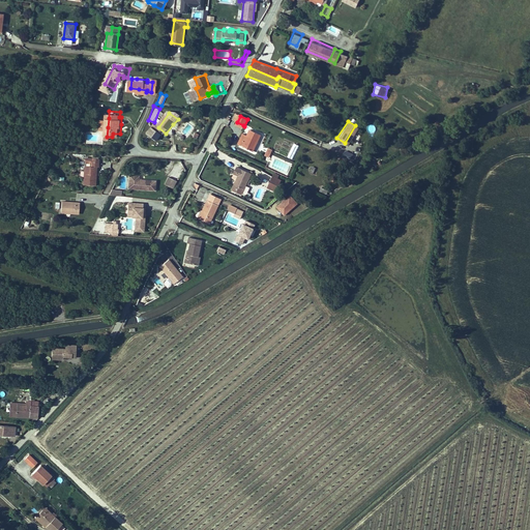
[(260,135),(248,129),(245,137),(246,137),(244,141),(255,146),(260,135)]
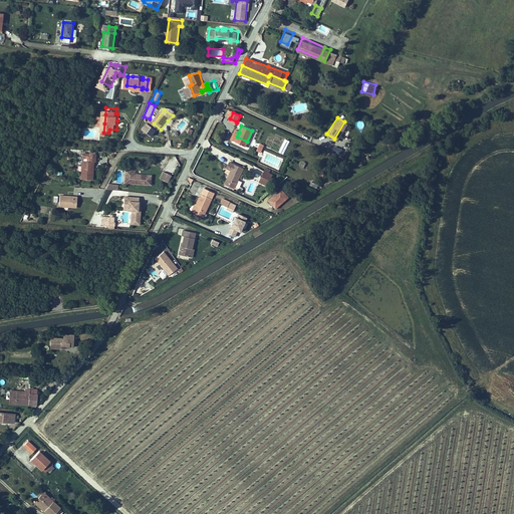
[(237,139),(236,138),(233,142),(244,147),(247,142),(237,137),(237,139)]
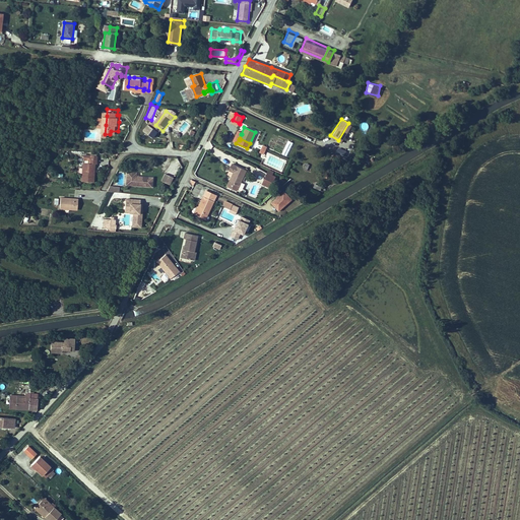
[(287,156),(294,143),(288,140),(282,154),(287,156)]
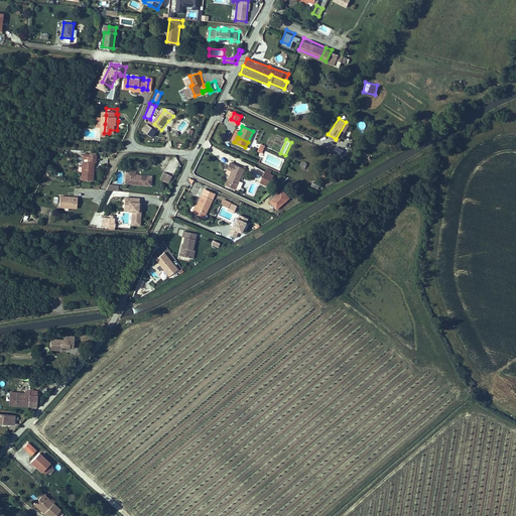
[(85,176),(97,177),(98,165),(96,165),(97,159),(99,159),(100,159),(101,155),(93,154),(93,158),(87,158),(86,163),(86,169),(85,176)]
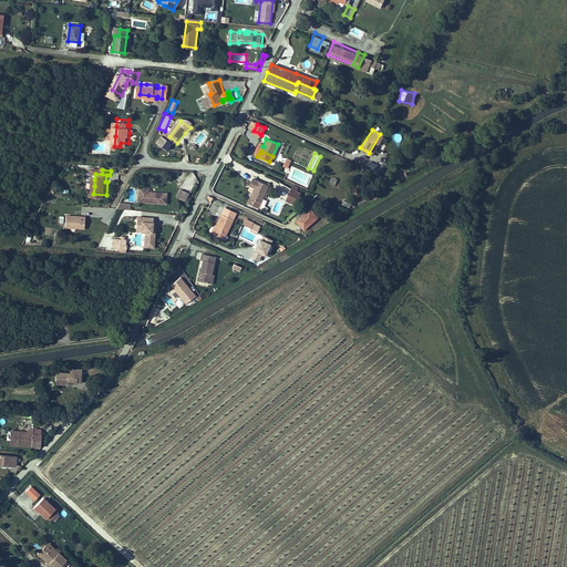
[(251,178),(249,184),(254,186),(253,188),(248,198),(253,199),(249,205),(257,208),(267,186),(251,178)]
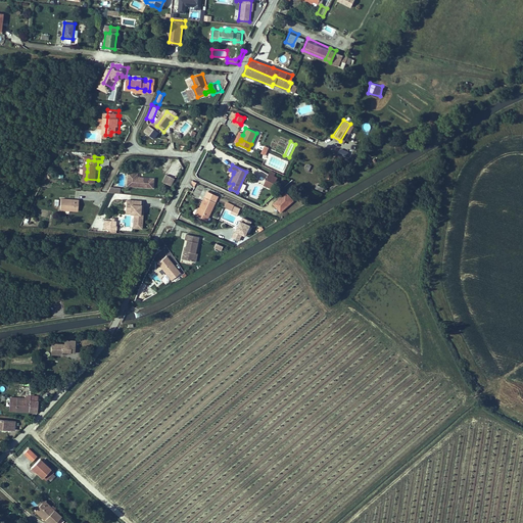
[(131,184),(153,185),(153,176),(141,176),(141,172),(132,171),(131,184)]
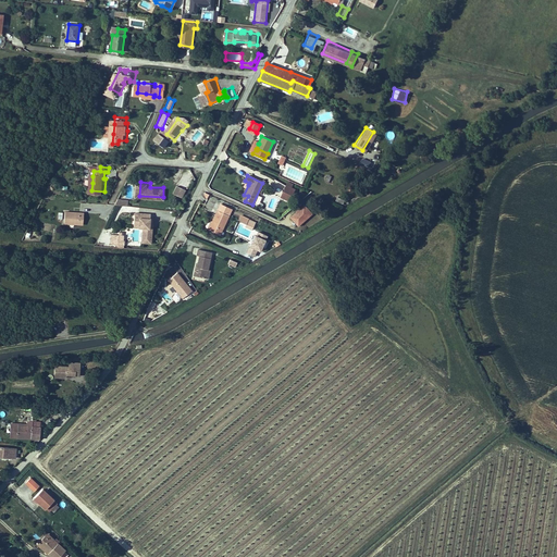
[(176,185),(172,194),(182,198),(186,189),(176,185)]
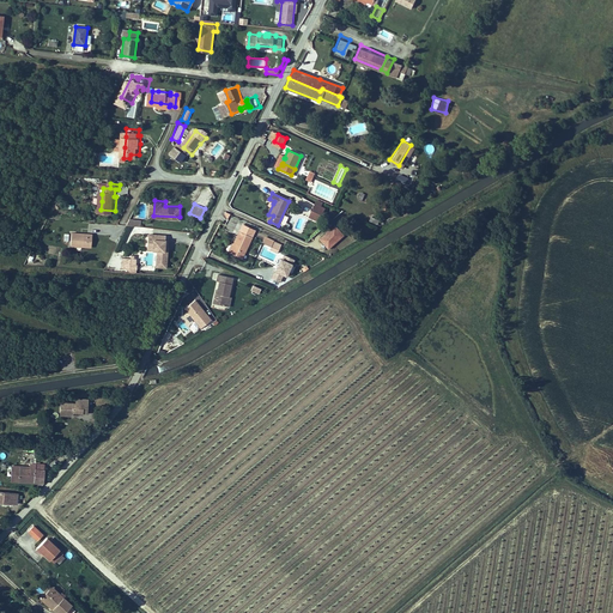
[(314,205),(309,214),(319,219),(323,210),(314,205)]
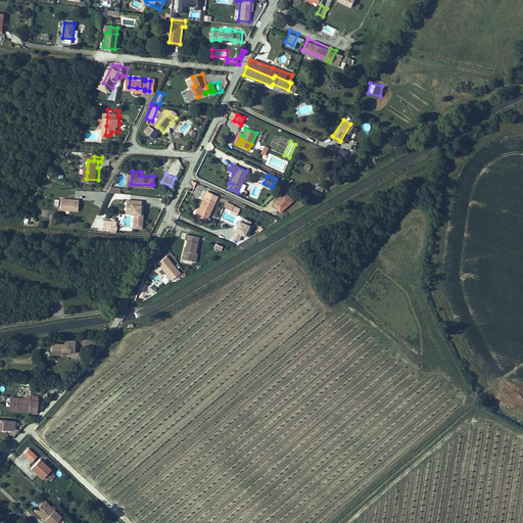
[(272,203),(281,212),(294,200),(286,191),(272,203)]
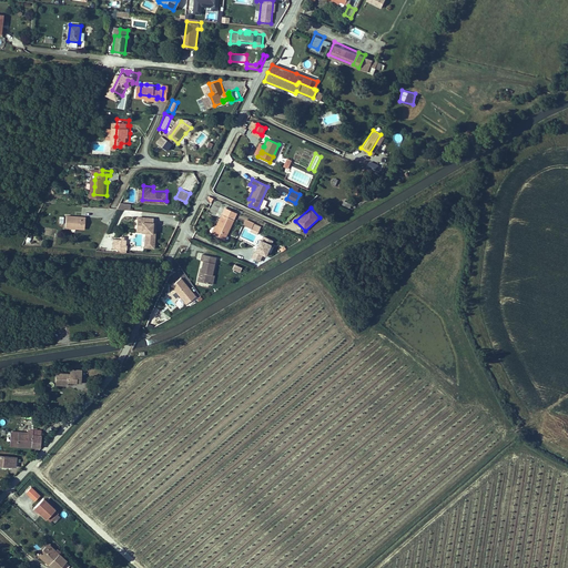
[(89,226),(90,214),(71,213),(70,224),(75,225),(80,225),(89,226)]
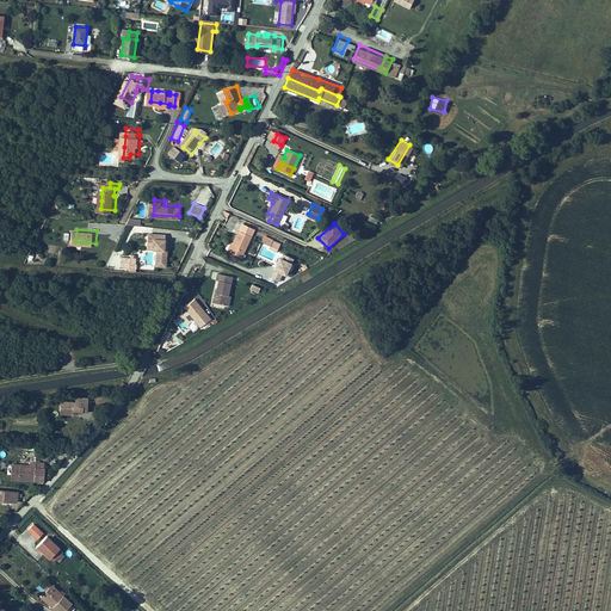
[(238,232),(232,244),(233,245),(228,253),(240,259),(250,238),(238,232)]
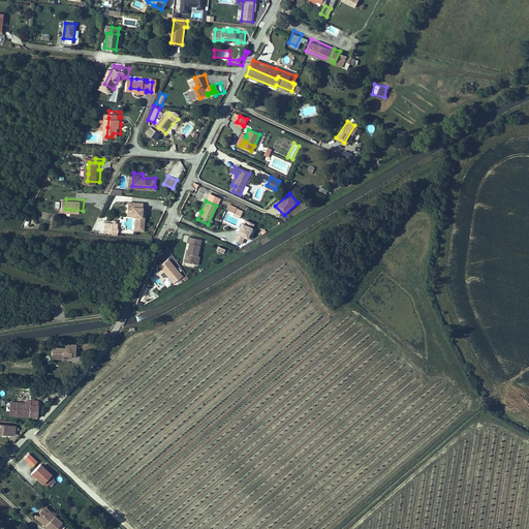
[(148,205),(133,205),(133,213),(142,214),(142,224),(150,224),(150,214),(148,214),(148,205)]
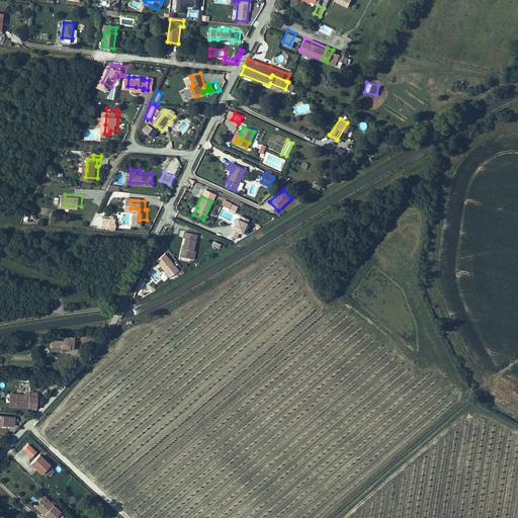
[(235,211),(237,208),(230,205),(231,203),(224,200),(222,205),(229,208),(235,211)]
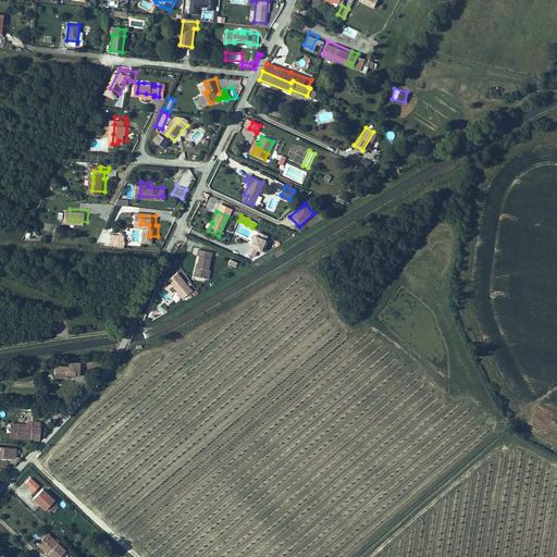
[(257,257),(267,235),(257,230),(246,251),(257,257)]
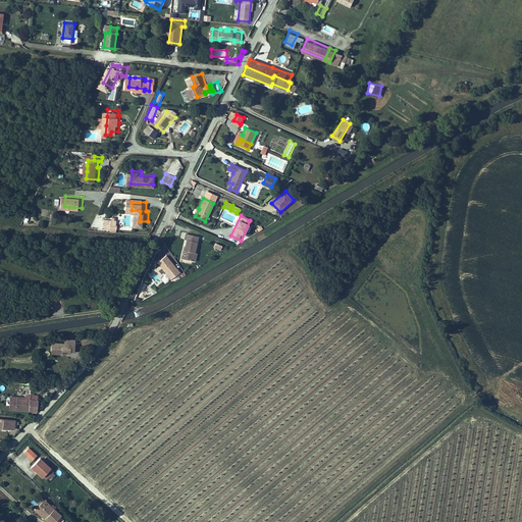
[(110,220),(110,228),(122,228),(122,225),(121,225),(117,225),(117,220),(110,220)]
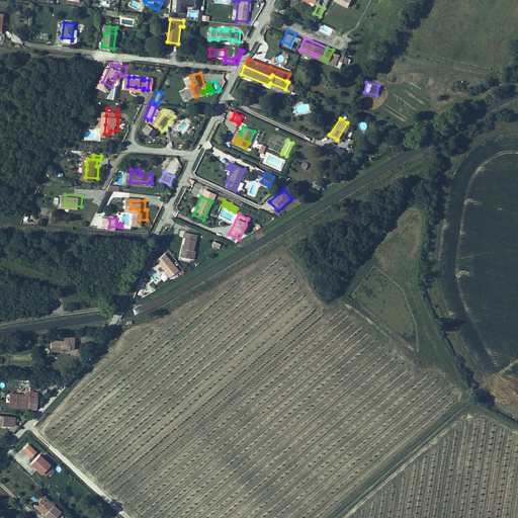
[(178,256),(189,259),(191,251),(196,235),(183,232),(181,238),(184,238),(181,248),(180,248),(178,256)]
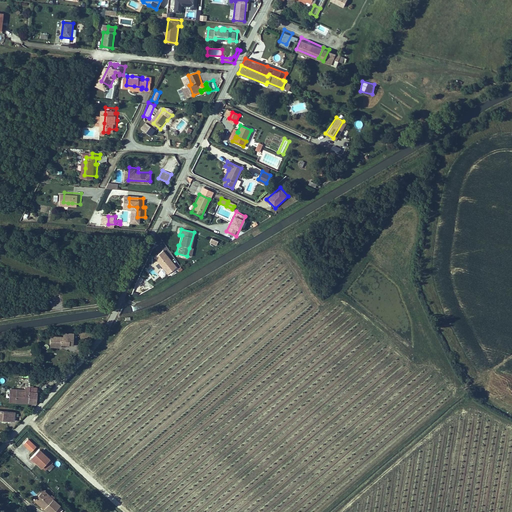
[(163,249),(153,256),(167,274),(177,267),(180,272),(183,270),(177,262),(175,264),(163,249)]
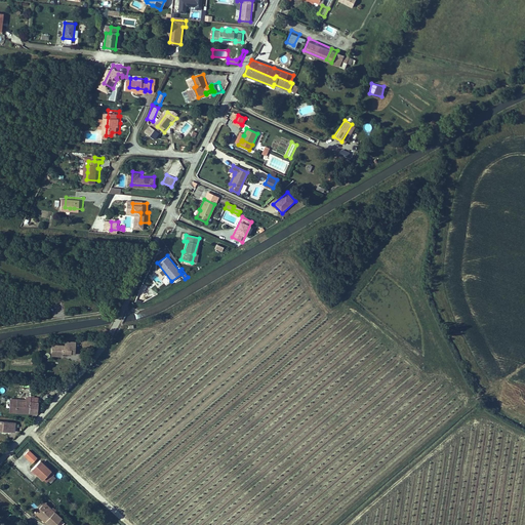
[(53,344),(51,355),(58,356),(58,353),(64,353),(71,354),(71,350),(75,351),(76,344),(66,342),(66,345),(53,344)]
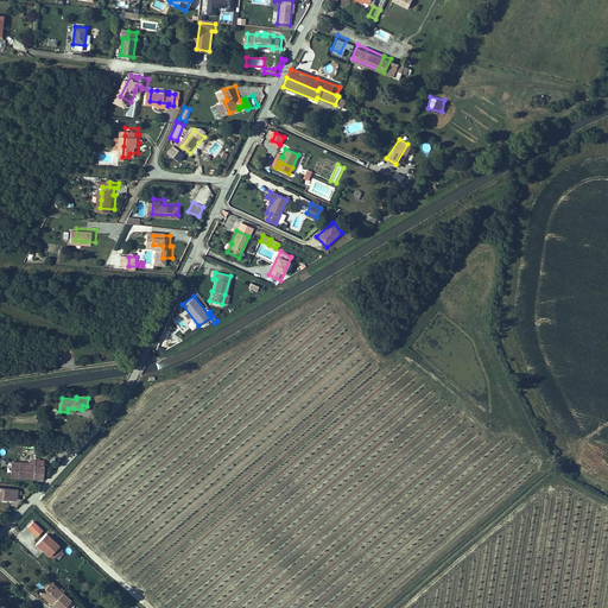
[(11,460),(8,475),(31,476),(33,463),(43,464),(44,458),(35,457),(35,458),(29,457),(29,461),(11,460)]
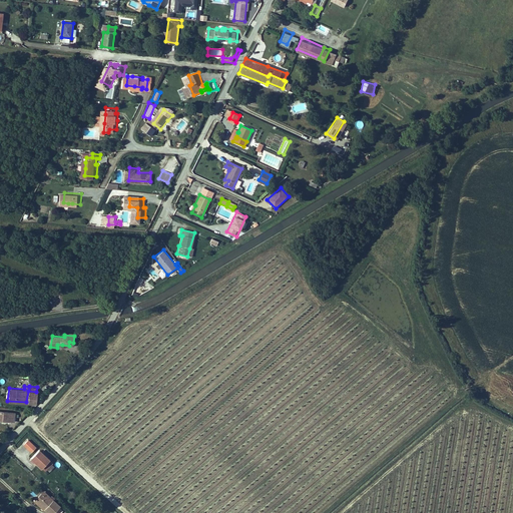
[(26,402),(34,403),(36,392),(28,391),(26,402)]
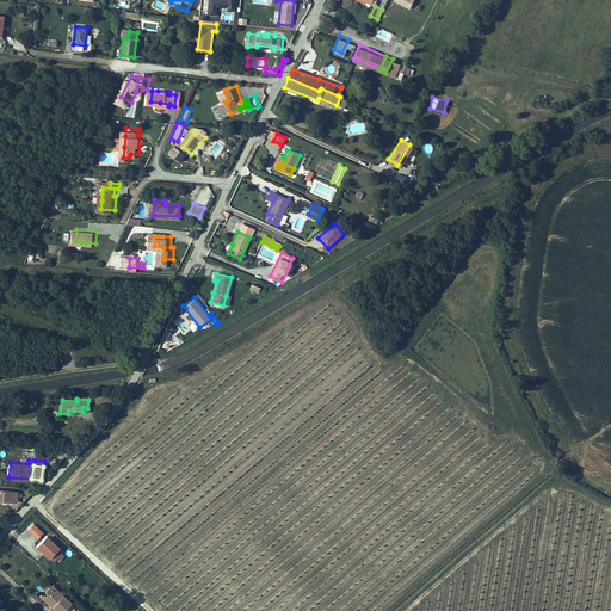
[(7,487),(6,498),(23,499),(24,488),(7,487)]
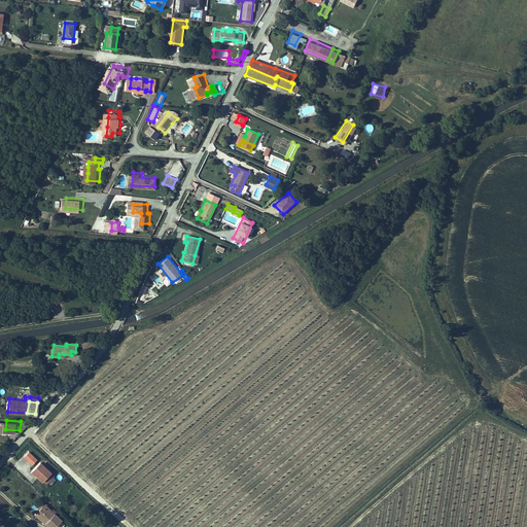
[(29,451),(23,456),(32,465),(37,459),(29,451)]
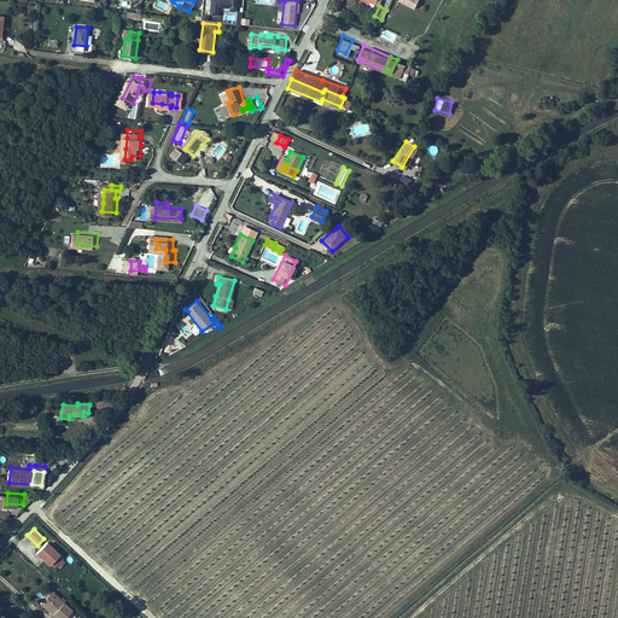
[(46,555),(51,560),(58,553),(46,541),(38,551),(42,555),(44,553),(46,555)]
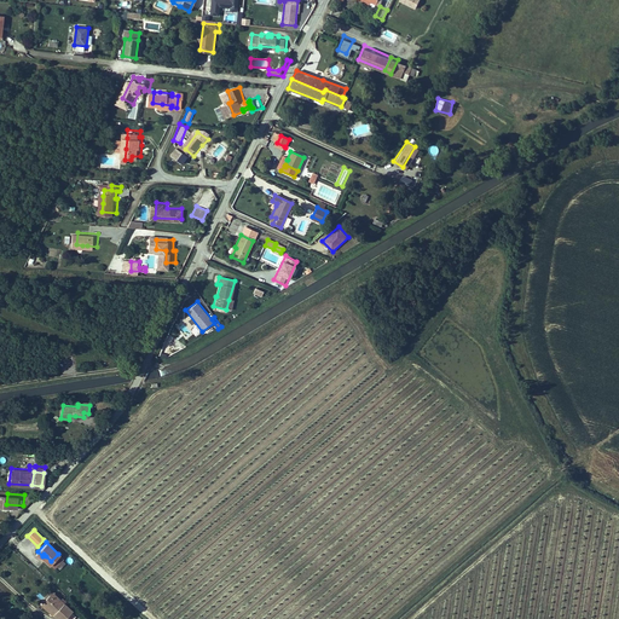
[(52,591),(50,594),(58,601),(61,599),(52,591)]
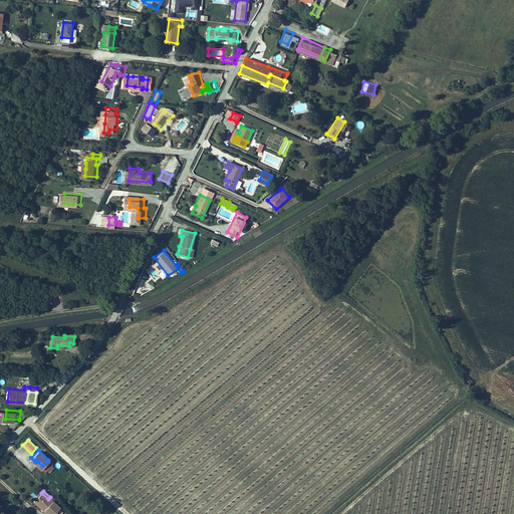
[(45,507),(44,508),(51,513),(52,513),(60,506),(50,497),(48,499),(41,493),(33,501),(40,507),(43,505),(45,507)]
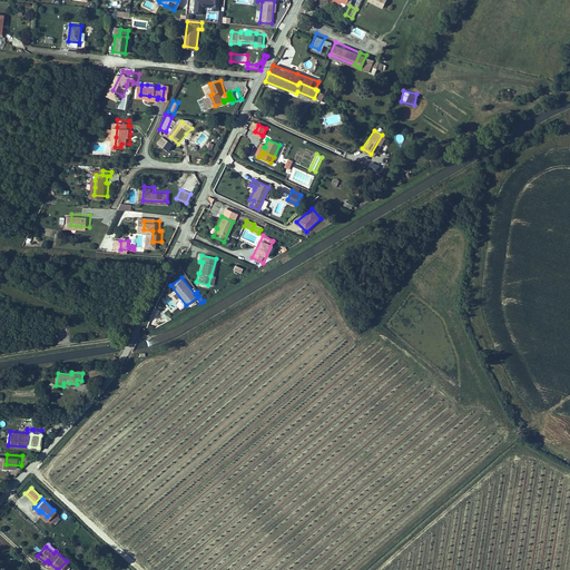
[(52,569),(57,569),(49,563),(50,562),(48,560),(45,562),(52,569)]
